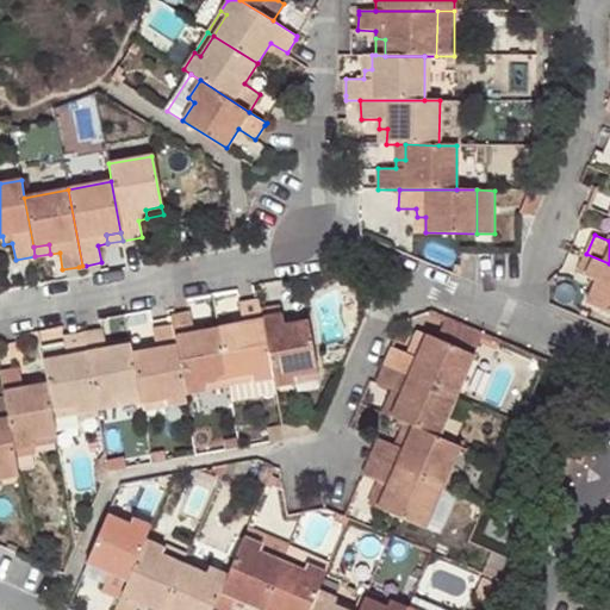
[(609,263),(586,254),(579,272),(597,279),(587,302),(609,311),(609,263)]
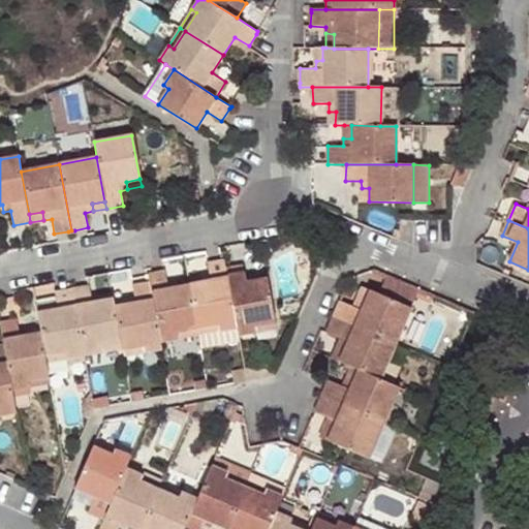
[(189,283),(197,329),(218,325),(220,333),(238,330),(226,269),(225,261),(208,265),(211,280),(189,283)]
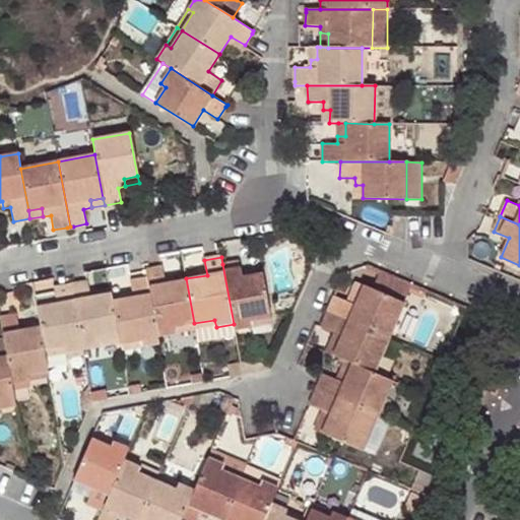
[(235,329),(251,326),(250,321),(270,317),(262,273),(242,277),(239,261),(222,264),(234,324),(235,329)]
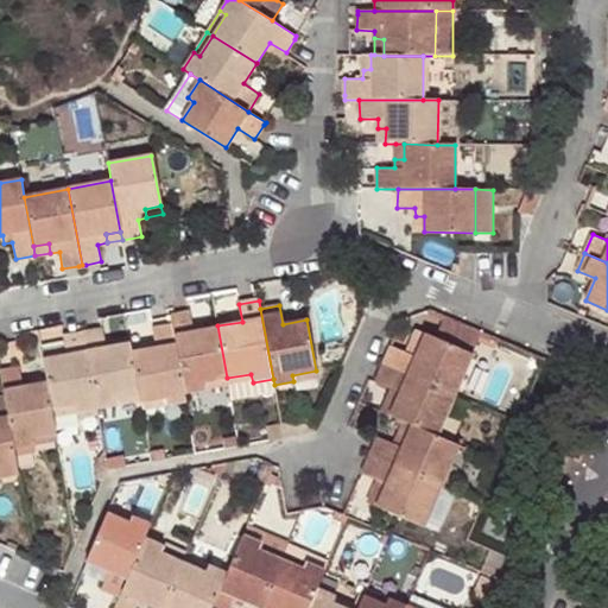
[(172,325),(184,394),(206,391),(204,382),(227,378),(217,325),(194,330),(190,312),(188,314),(175,315),(171,316),(172,325)]
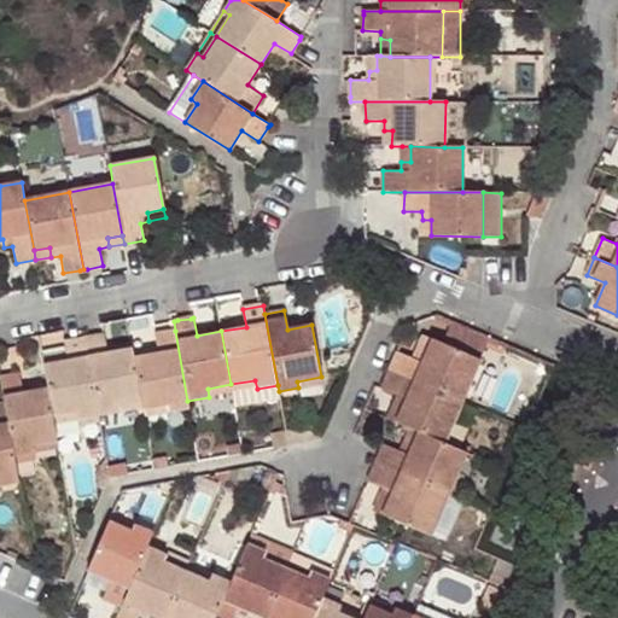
[(389,369),(462,401),(490,338),(452,321),(442,343),(432,339),(425,354),(417,350),(414,359),(396,351),(395,354),(390,366),(389,369)]
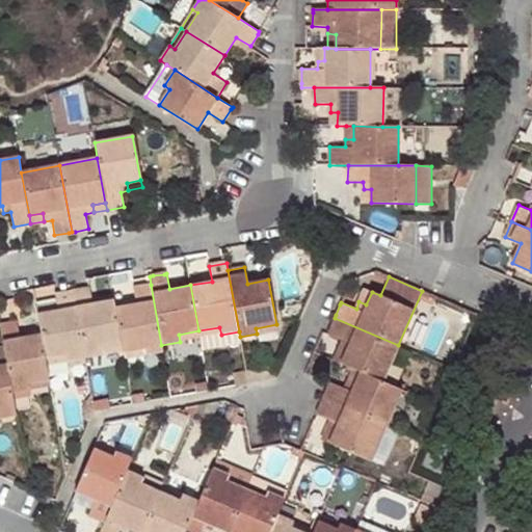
[(144,348),(147,354),(163,351),(161,345),(151,285),(134,287),(137,302),(114,307),(122,345),(124,352),(144,348)]
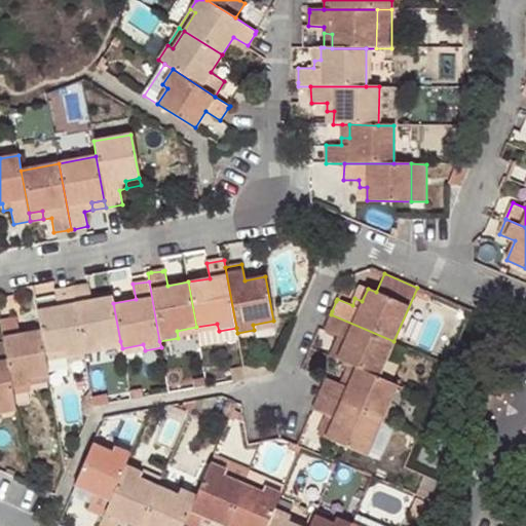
[(72,287),(84,354),(103,351),(101,344),(120,341),(113,303),(112,296),(91,299),(88,284),(86,285),(75,287),(72,287)]
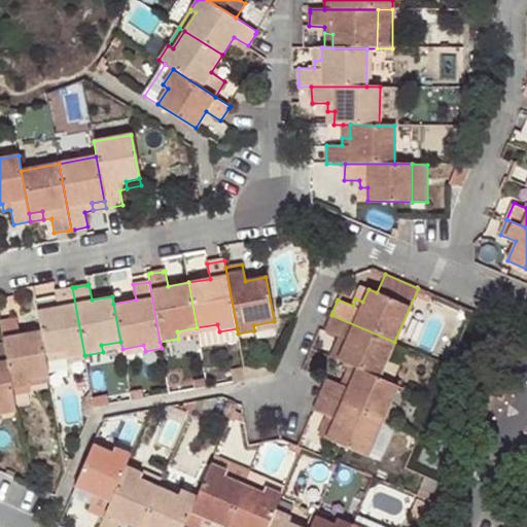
[(362,302),(369,289),(361,286),(355,299),(362,302)]
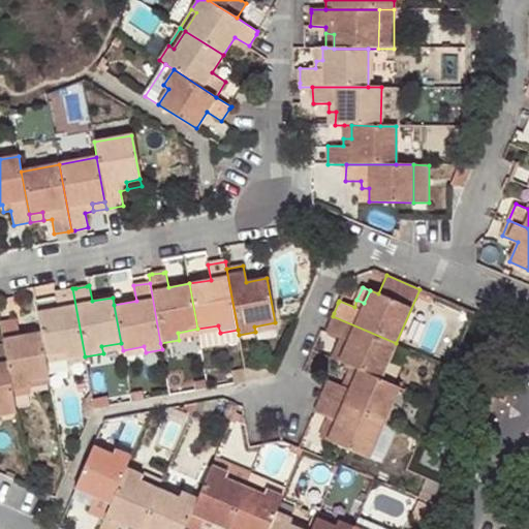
[(67,352),(68,360),(85,356),(72,288),(69,289),(58,291),(56,291),(59,307),(37,311),(40,331),(45,356),(67,352)]
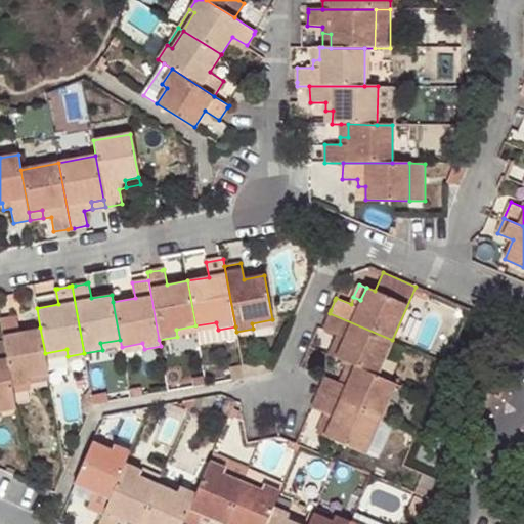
[(337,336),(335,342),(341,345),(336,357),(347,362),(355,366),(376,376),(392,340),(330,313),(328,316),(323,326),(322,330),(337,336)]
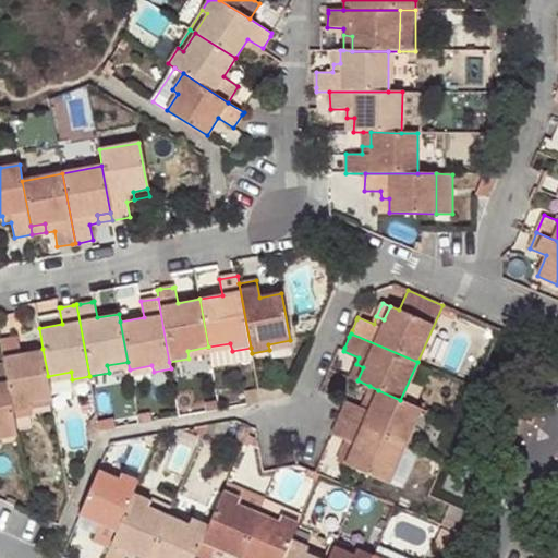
[(12,411),(32,408),(29,401),(51,397),(49,383),(48,376),(43,349),(21,353),(17,337),(0,339),(0,343),(4,365),(12,411)]
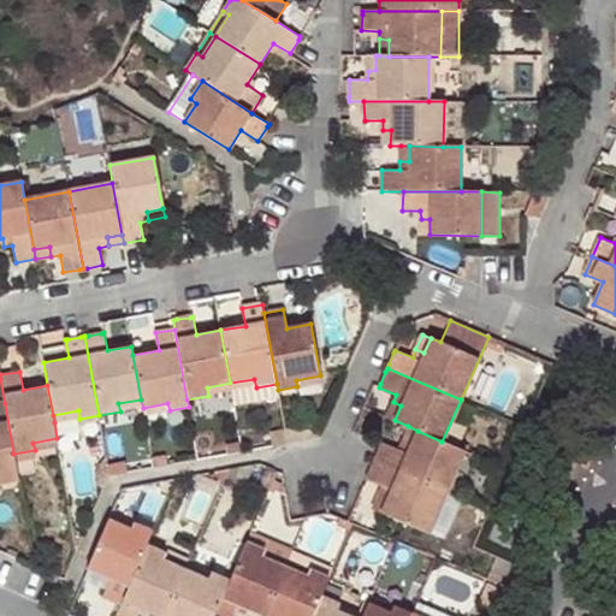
[(320,375),(296,380),(297,386),(321,381),(320,375)]
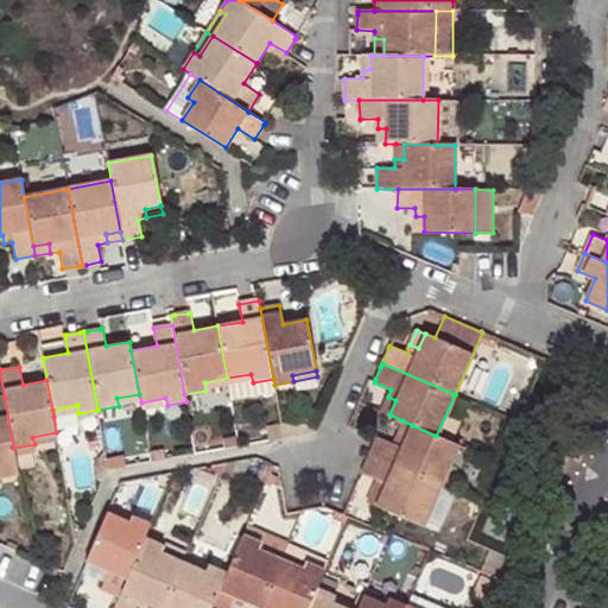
[(251,374),(227,378),(229,386),(232,400),(276,393),(274,385),(273,379),(253,382),(251,374)]
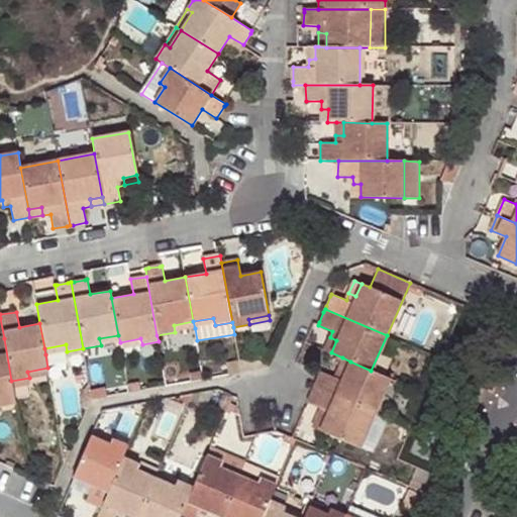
[(193,321),(174,325),(175,332),(195,328),(193,321)]
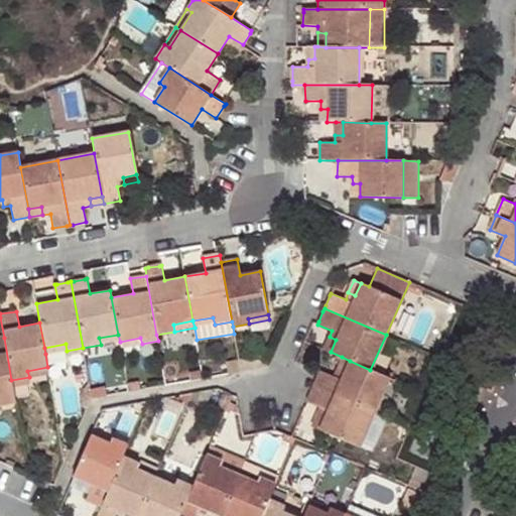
[(118,335),(99,338),(101,345),(120,342),(118,335)]
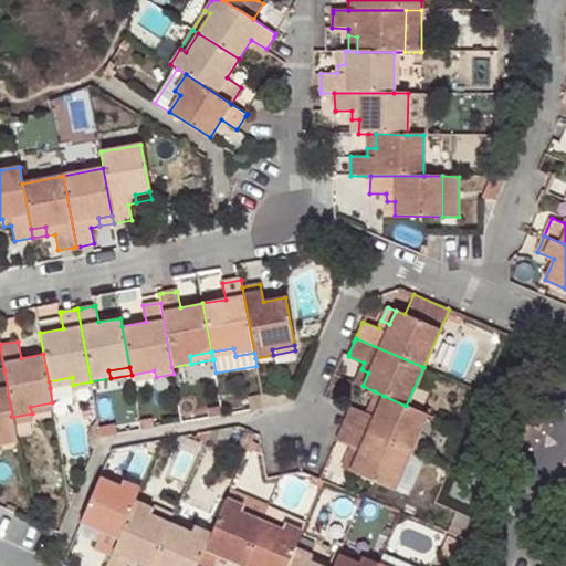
[(368,373),(362,369),(355,384),(363,386),(368,373)]
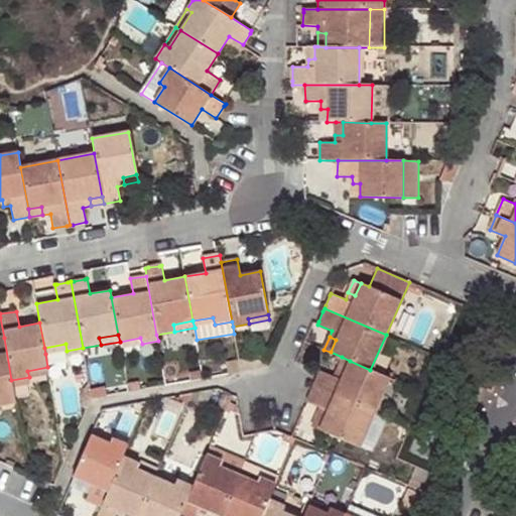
[(0,406),(16,403),(11,380),(4,338),(0,338),(0,406)]
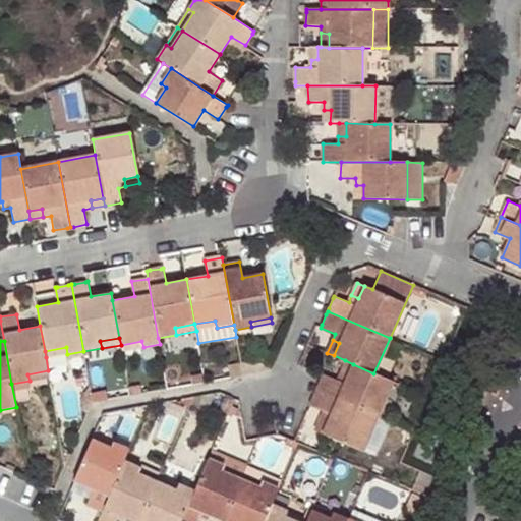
[(122,351),(143,347),(141,341),(121,345),(122,351)]
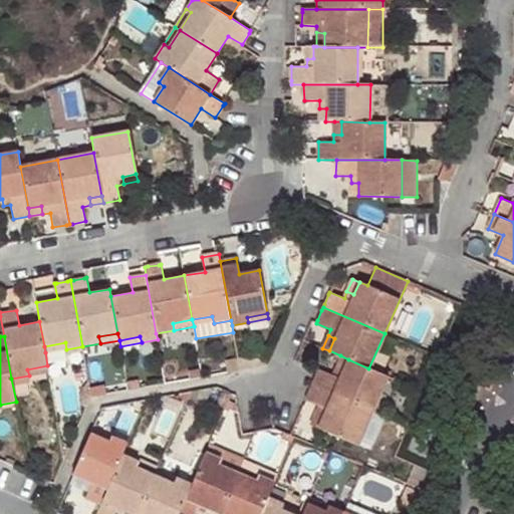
[(45,352),(66,349),(65,342),(44,346),(45,352)]
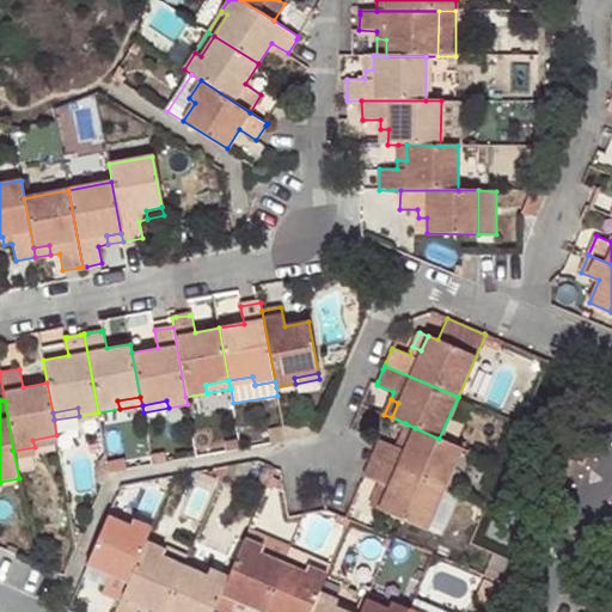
[(415,428),(405,423),(399,439),(407,442),(415,428)]
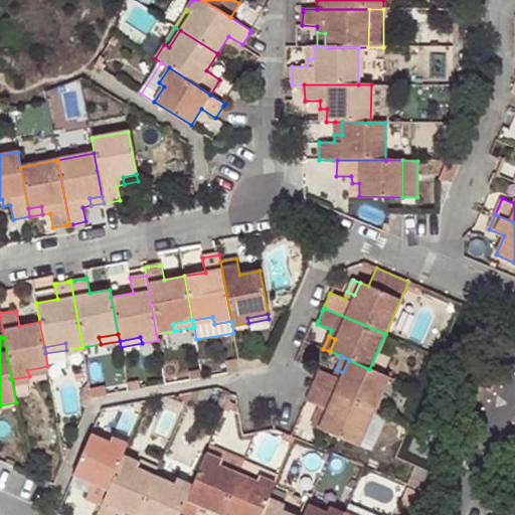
[(240,371),(237,358),(224,361),(227,373),(240,371)]
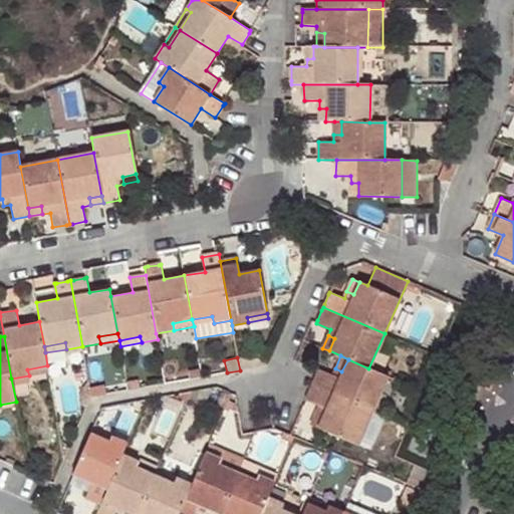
[(348,359),(341,371),(335,368),(332,375),(318,369),(318,371),(313,380),(312,383),(372,411),(388,376),(368,368),(348,359)]
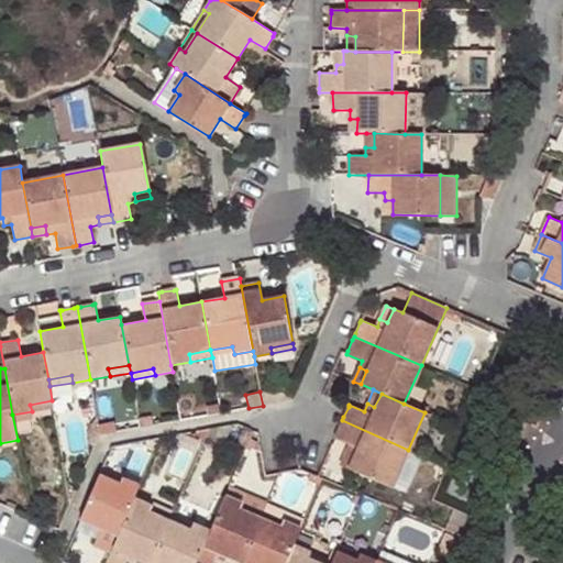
[(52,400),(30,405),(32,411),(53,407),(52,400)]
